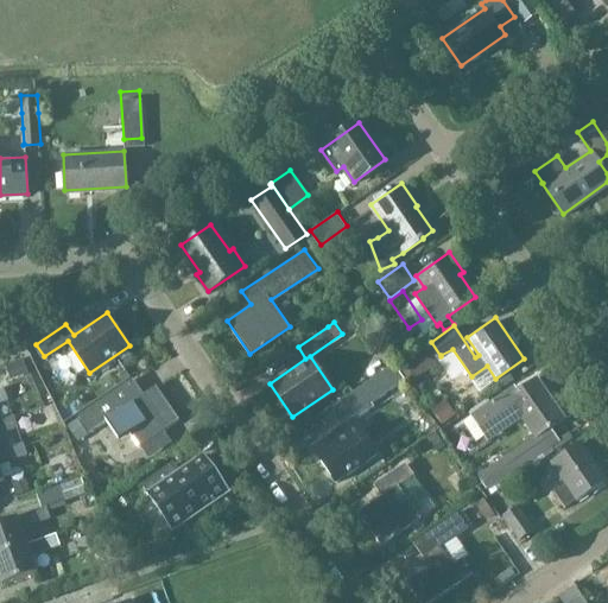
[(412,354),(397,365),(407,380),(418,373),(418,362),(412,354)]
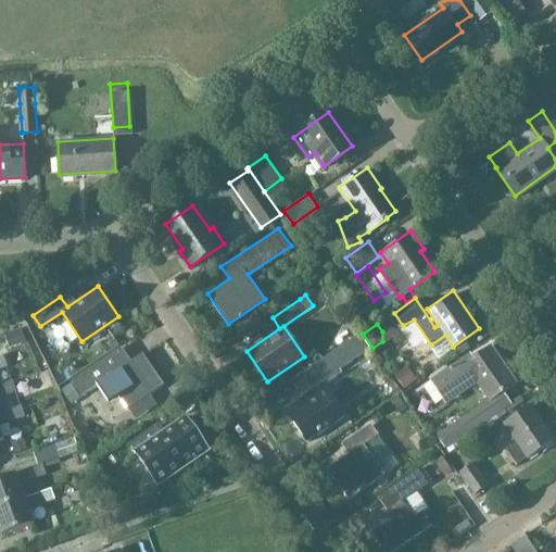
[(317,387),(287,408),(308,438),(343,414),(323,384),(342,369),(340,366),(370,346),(359,330),(304,368),(317,387)]
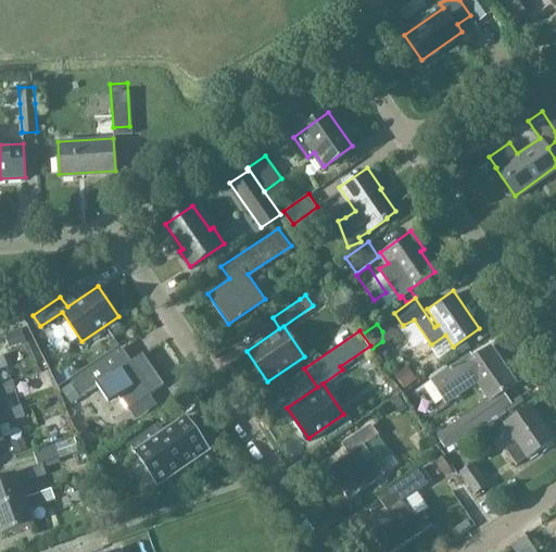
[(470,351),(431,378),(441,393),(464,377),(468,384),(476,378),(490,398),(438,435),(445,446),(503,405),(495,394),(516,380),(491,343),(472,356),(470,351)]
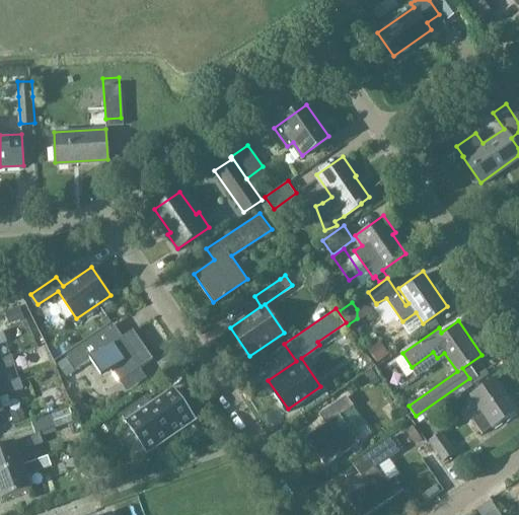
[(151,357),(132,327),(122,336),(112,322),(66,354),(75,368),(92,356),(102,371),(108,366),(119,379),(151,357)]
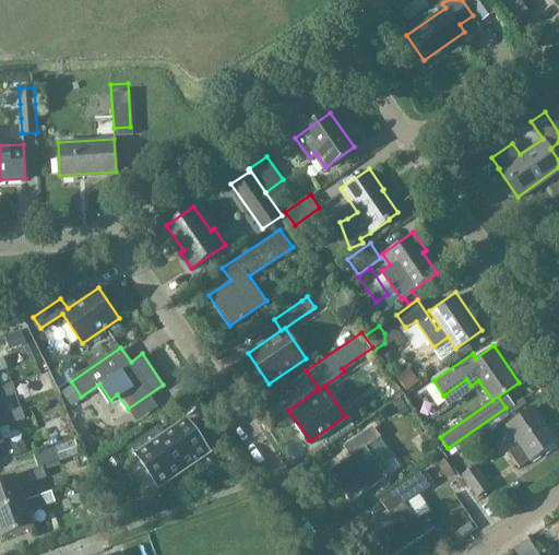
[(407,367),(397,375),(406,387),(416,379),(407,367)]
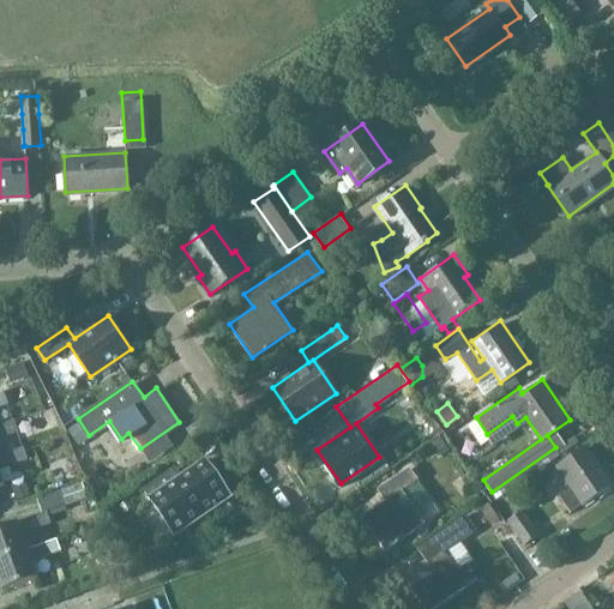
[(13,416),(0,421),(0,428),(2,435),(18,429),(13,416)]
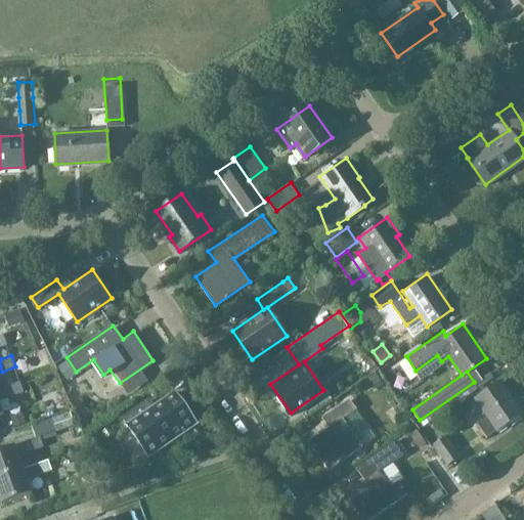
[(58,366),(67,379),(76,374),(67,360),(58,366)]
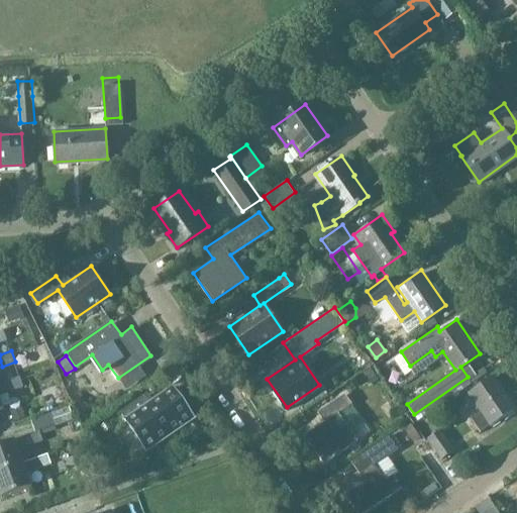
[(20,375),(0,382),(0,408),(4,407),(0,396),(0,393),(23,384),(20,375)]
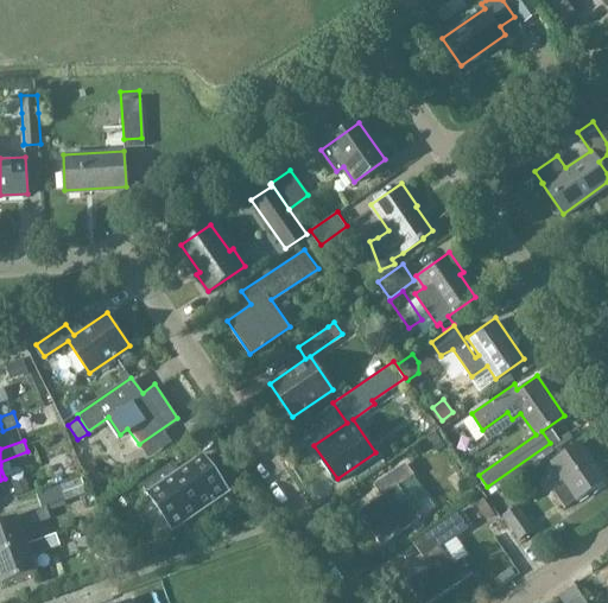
[(580,440),(550,461),(564,482),(553,490),(564,507),(606,477),(580,440)]
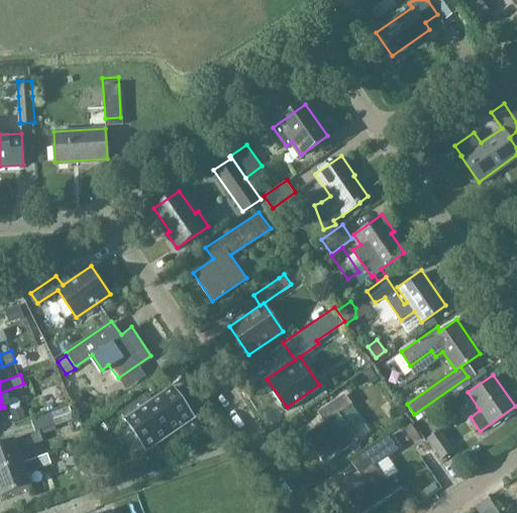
[(144,447),(158,438),(191,415),(173,388),(145,406),(138,396),(119,409),(144,447)]
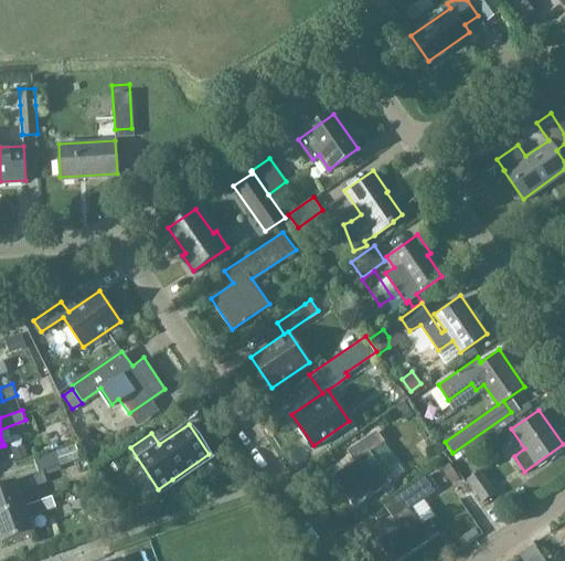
[(353,505),(382,486),(386,494),(394,488),(388,480),(390,480),(369,450),(385,440),(377,429),(348,448),(354,459),(332,474),(353,505)]
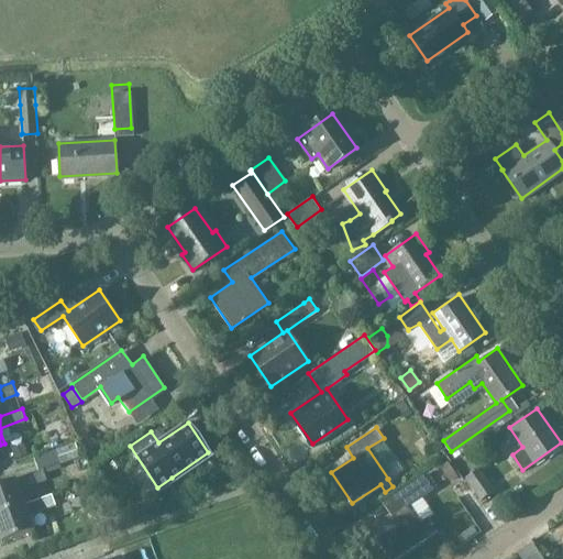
[(75,441),(55,448),(59,461),(79,455),(75,441)]
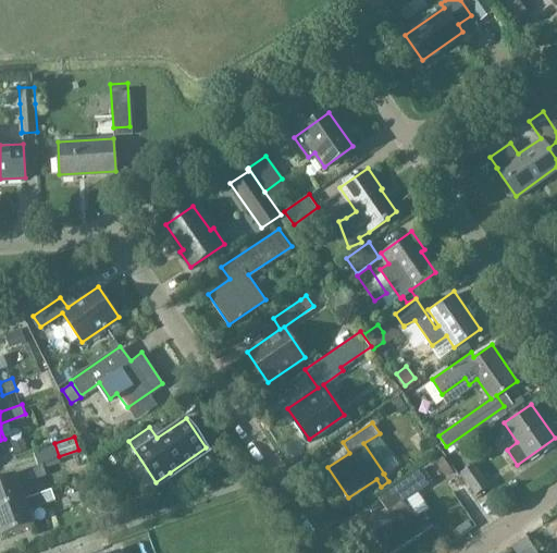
[(477,493),(490,484),(473,462),(460,470),(477,493)]
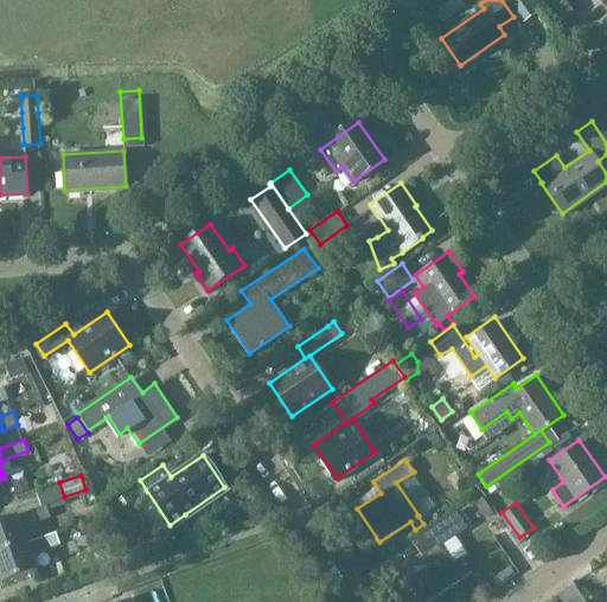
[(45,504),(0,519),(0,550),(26,542),(20,525),(50,514),(45,504)]
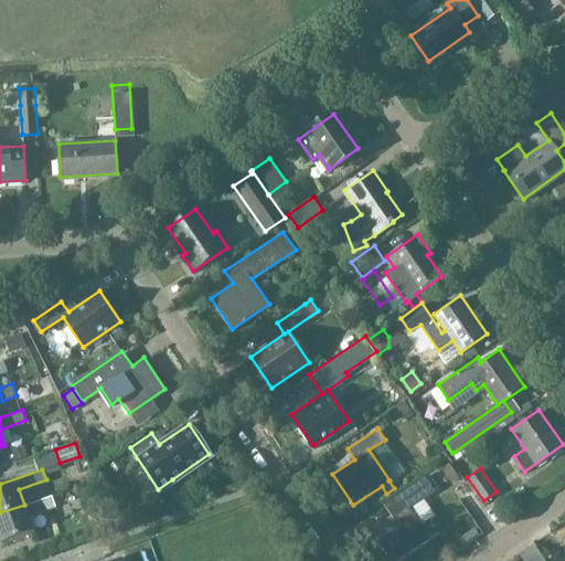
[(464,470),(438,472),(439,514),(465,512),(464,470)]
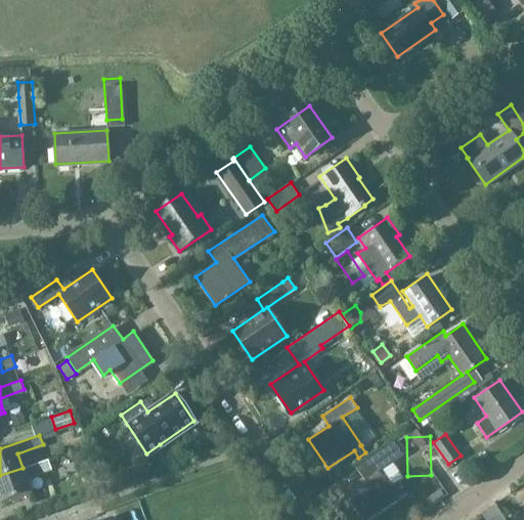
[(366,479),(345,493),(362,519),(367,519),(406,493),(398,481),(390,486),(379,471),(402,455),(394,441),(357,466),(366,479)]
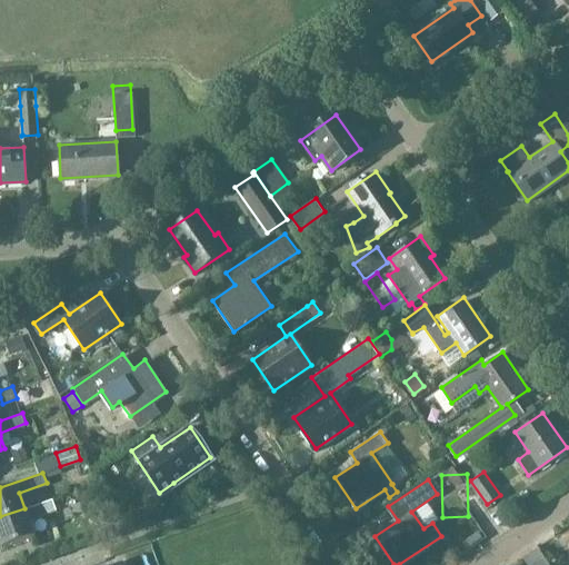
[(89,488),(78,493),(82,505),(93,499),(89,488)]
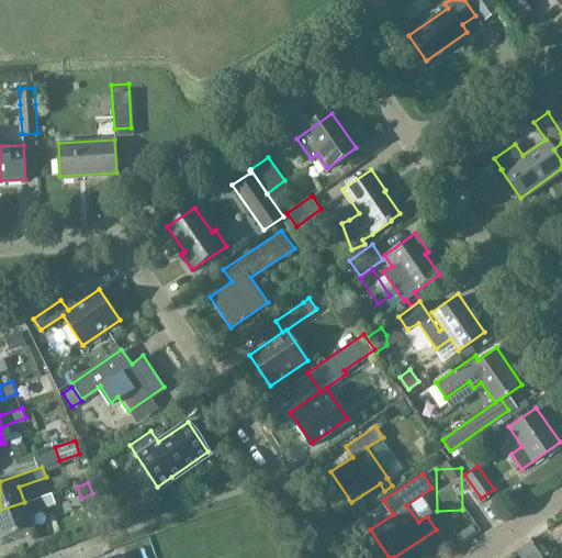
[(24,502),(0,510),(0,531),(2,538),(33,527),(29,514),(56,504),(52,492),(24,502)]
